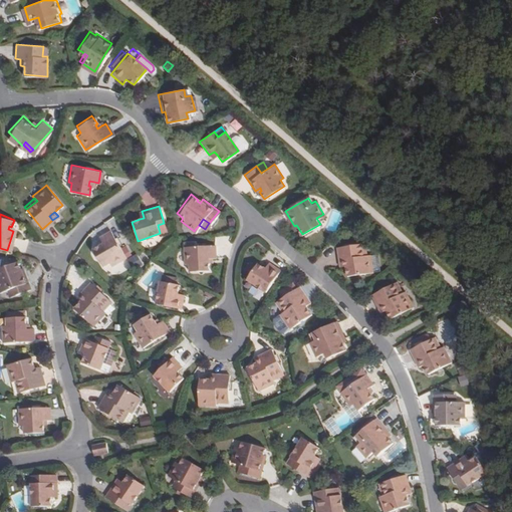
[(166,232),(164,223),(158,225),(160,233),(166,232)]
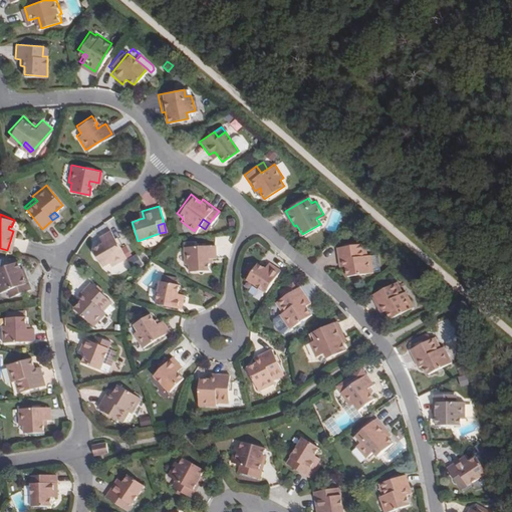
[(100,246),(99,244),(91,249),(100,265),(108,261),(110,265),(124,256),(110,230),(99,236),(101,240),(103,243),(100,246)]
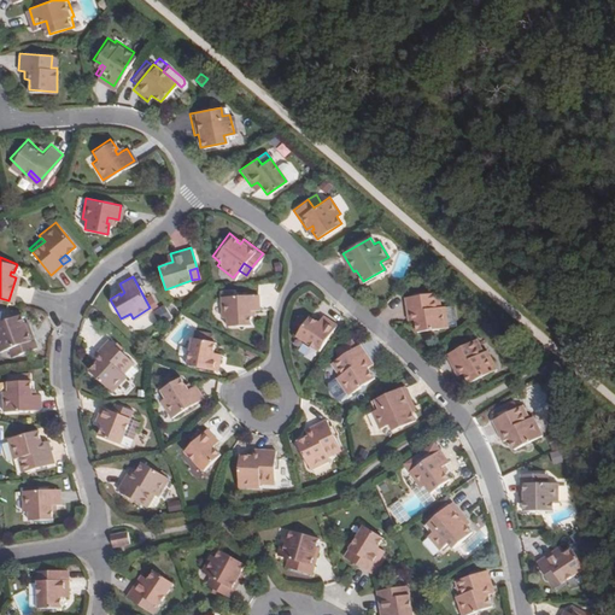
[(228,296),(228,290),(221,290),(221,316),(227,316),(227,326),(250,324),(250,314),(246,314),(246,309),(252,309),(257,309),(256,293),(232,294),(228,296)]
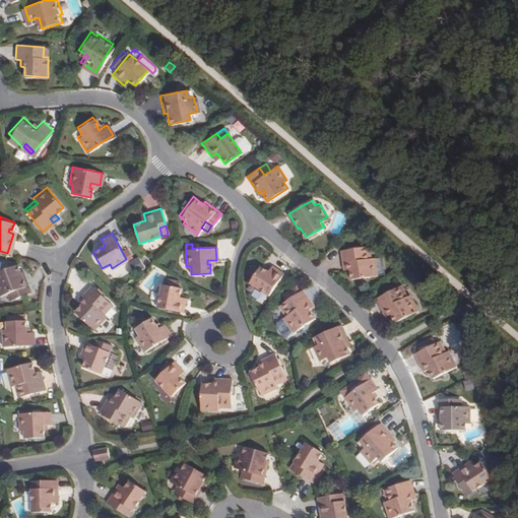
[(338,249),(340,263),(345,262),(347,269),(349,278),(375,274),(372,257),(369,257),(366,258),(364,245),(338,249)]
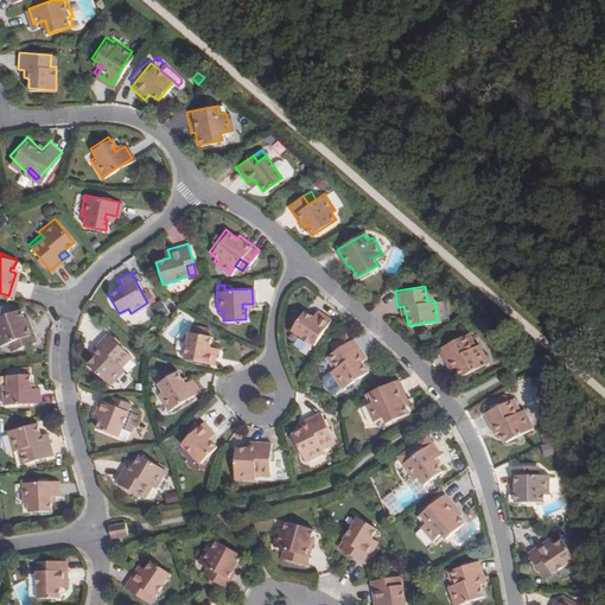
[(0,342),(6,341),(14,337),(17,346),(33,341),(26,318),(20,320),(20,317),(23,316),(19,306),(0,312),(0,342)]
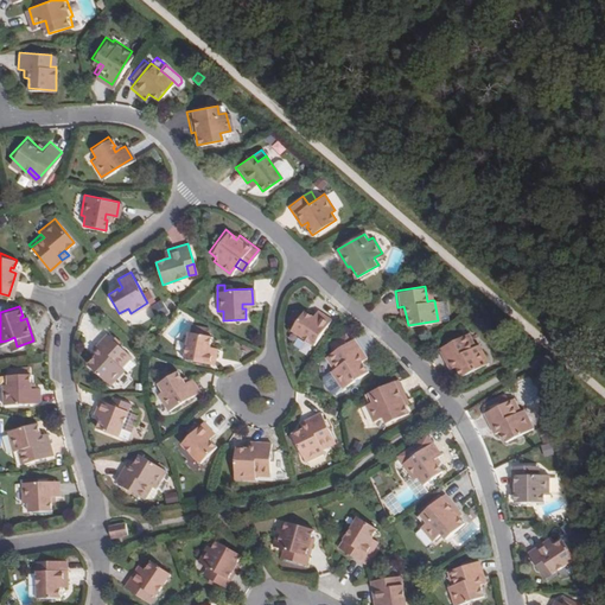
[(331,318),(319,312),(317,317),(313,314),(304,310),(291,330),(314,344),(331,318)]
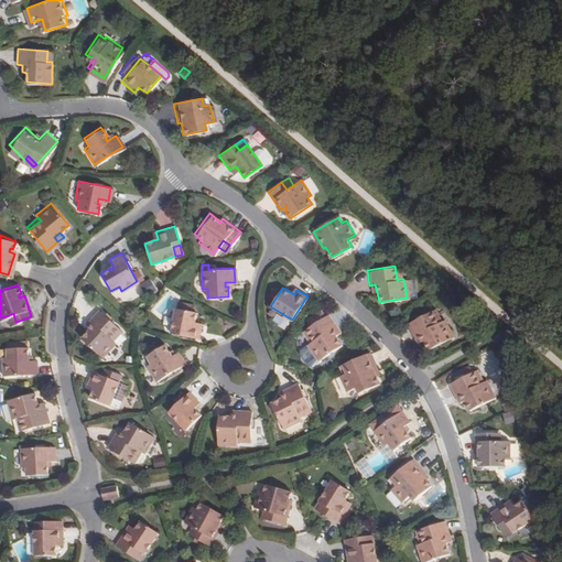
[(195,325),(196,321),(197,311),(175,306),(170,332),(198,338),(201,327),(195,325)]
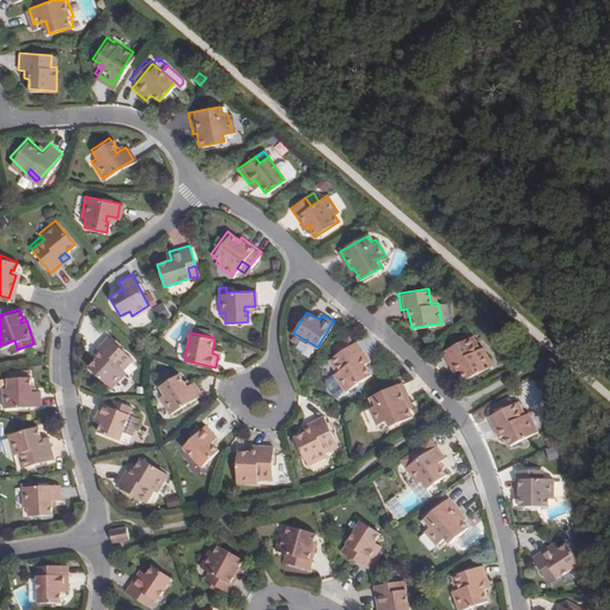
[(108,335),(97,346),(101,351),(95,357),(86,365),(108,388),(123,373),(121,370),(119,367),(129,357),(108,335)]
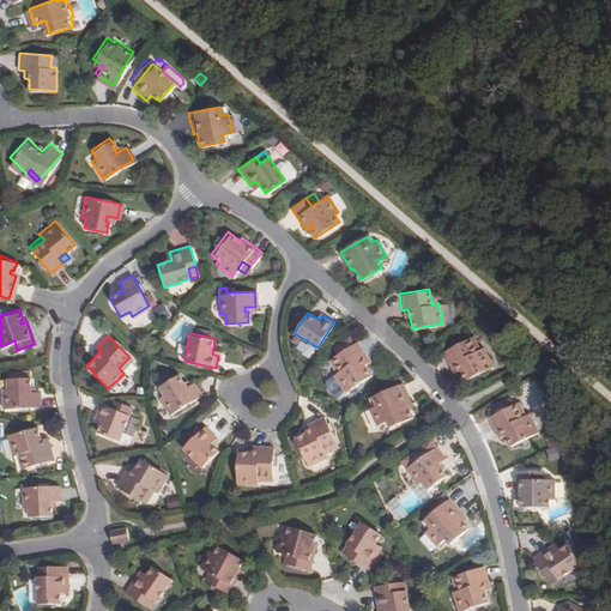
[(366,364),(361,357),(366,355),(357,342),(354,344),(349,336),(333,345),(338,352),(332,356),(340,370),(337,371),(334,374),(345,392),(371,375),(366,364)]
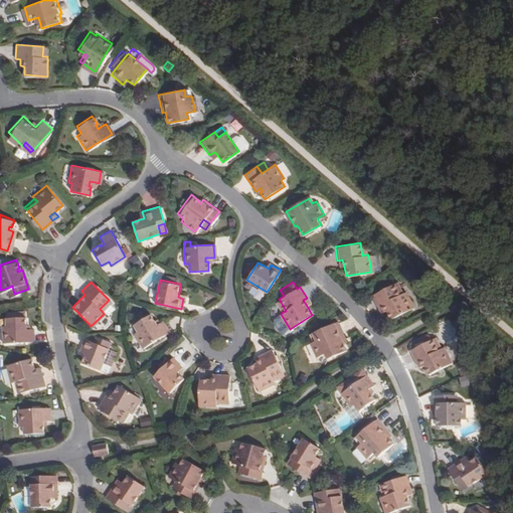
[(398,283),(395,285),(400,296),(404,294),(398,283)]
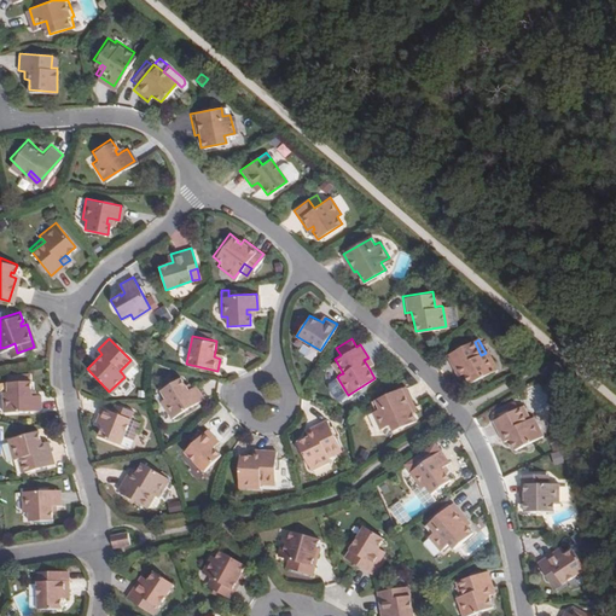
[(447,354),(455,370),(462,367),(464,373),(470,385),(498,371),(489,352),(486,353),(481,355),(475,342),(447,354)]
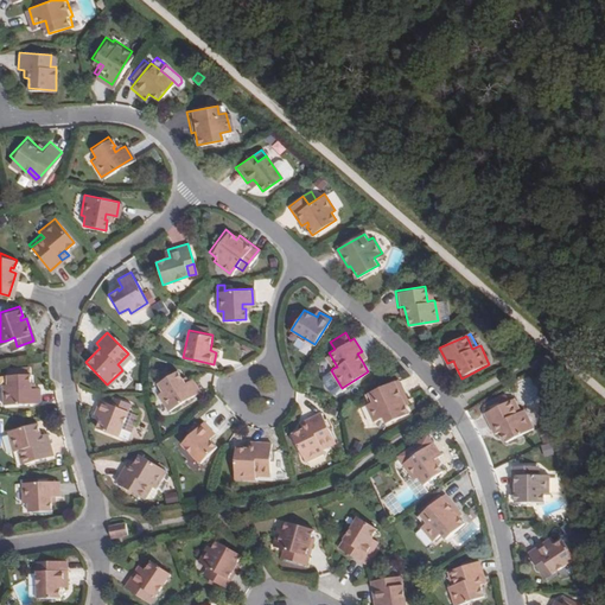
[(8,349),(17,346),(14,337),(6,341),(8,349)]
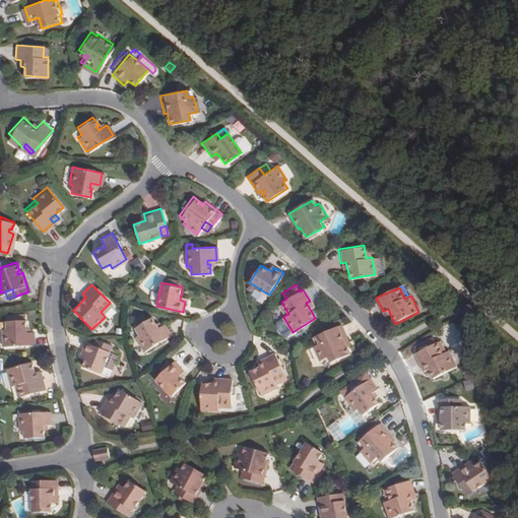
[(77,299),(80,303),(85,298),(82,294),(77,299)]
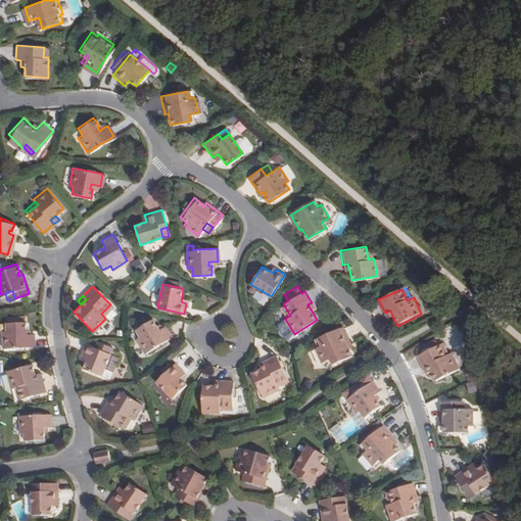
[(280,305),(287,317),(290,316),(283,303),(280,305)]
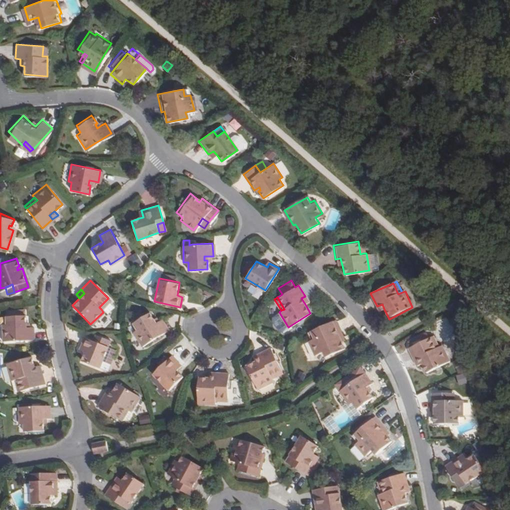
[(110,301),(108,298),(99,307),(101,309),(110,301)]
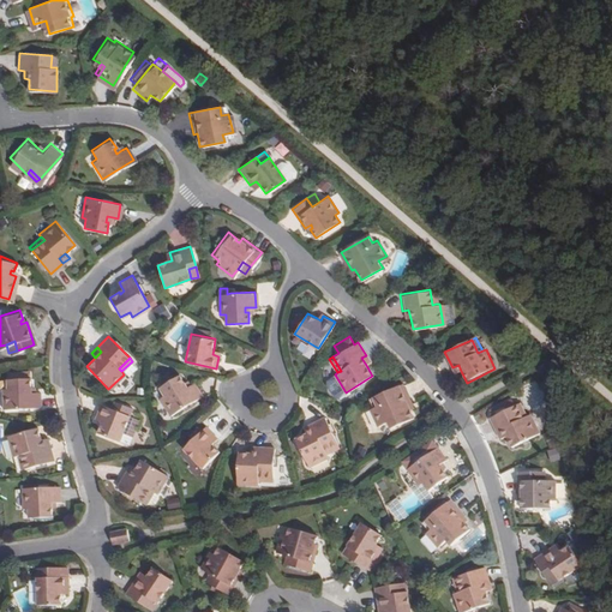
[(163,383),(157,387),(163,395),(160,397),(169,414),(201,395),(193,383),(189,387),(185,389),(181,384),(183,383),(178,375),(171,378),(167,375),(161,379),(163,383)]
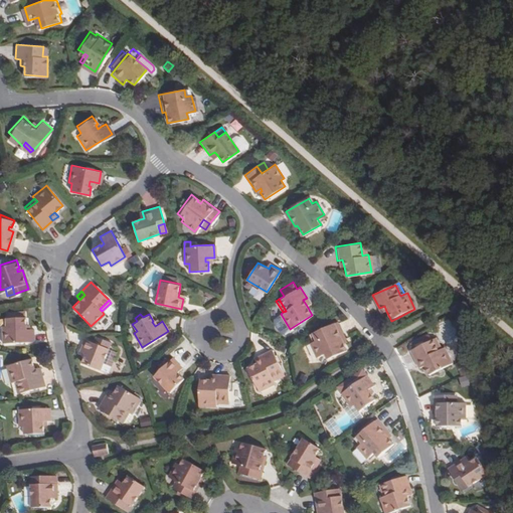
[(22,325),(24,325),(23,316),(4,317),(4,325),(1,326),(2,343),(32,341),(31,329),(27,329),(22,330),(22,325)]
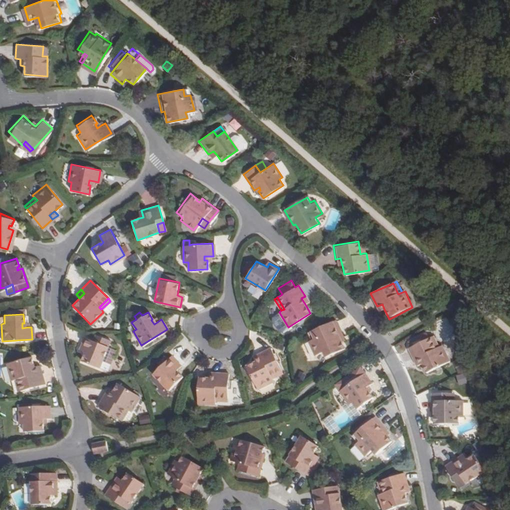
[(330,319),(316,326),(320,333),(314,336),(306,341),(315,355),(318,353),(321,360),(342,348),(339,340),(336,342),(335,338),(340,336),(330,319)]
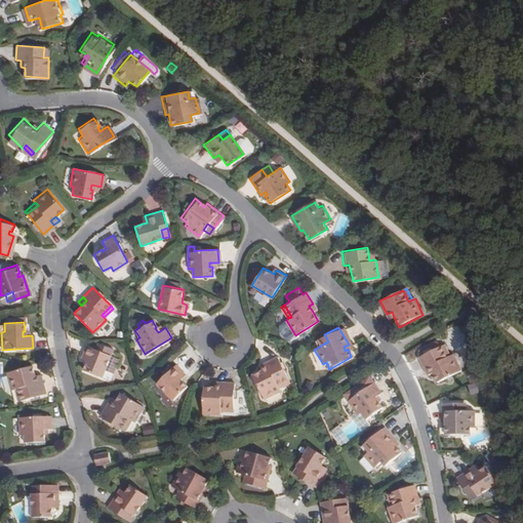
[(318,338),(322,345),(328,342),(324,334),(318,338)]
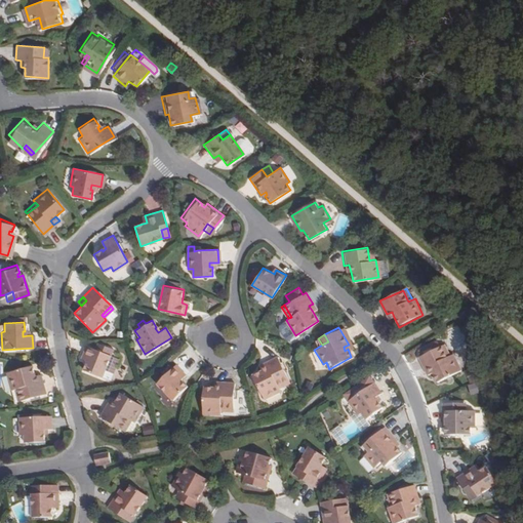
[(101,351),(104,345),(96,342),(93,348),(101,351)]
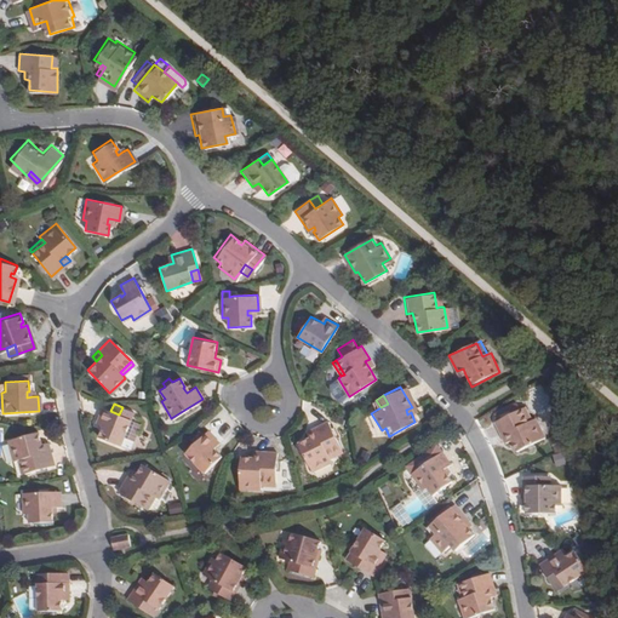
[(101,421),(98,424),(95,434),(118,445),(118,444),(129,421),(129,417),(131,411),(122,407),(119,415),(110,411),(99,406),(95,417),(101,421)]
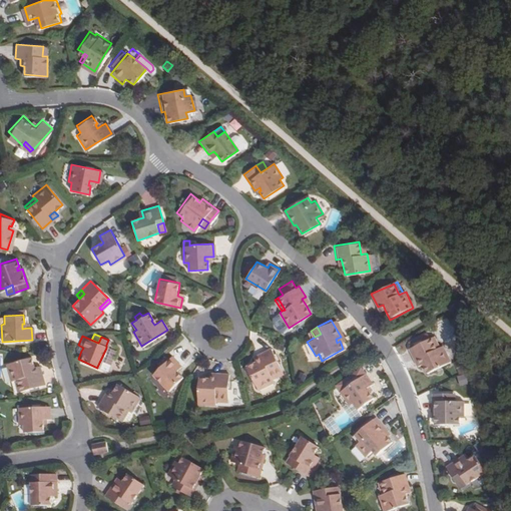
[(436,349),(440,347),(435,337),(431,339),(436,349)]
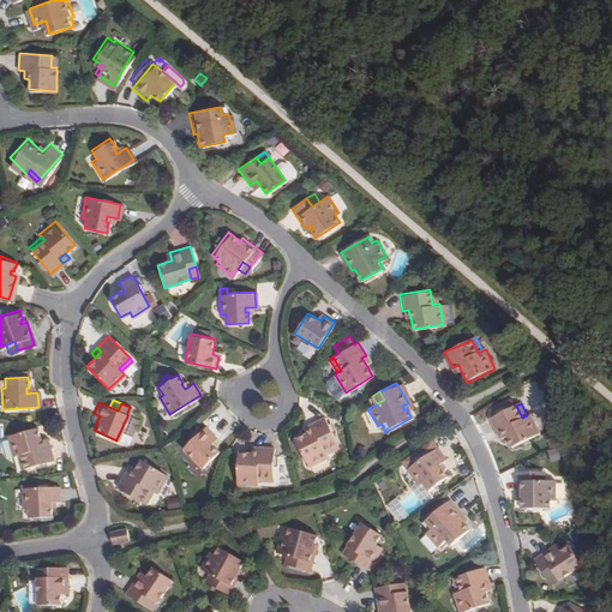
[(522,418),(516,406),(491,419),(496,431),(503,429),(505,436),(511,447),(539,433),(529,414),(527,415),(522,418)]
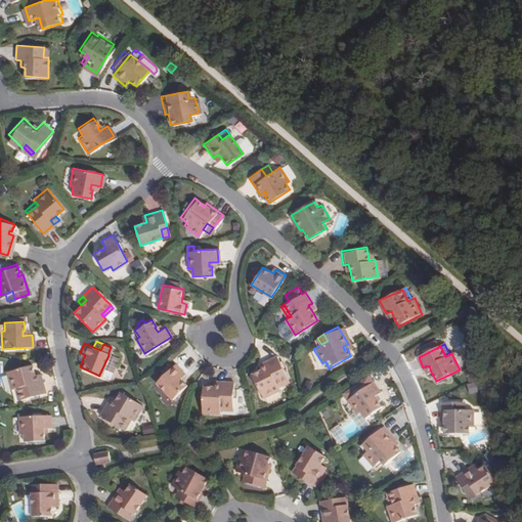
[(466,366),(473,364),(468,350),(462,352),(466,366)]
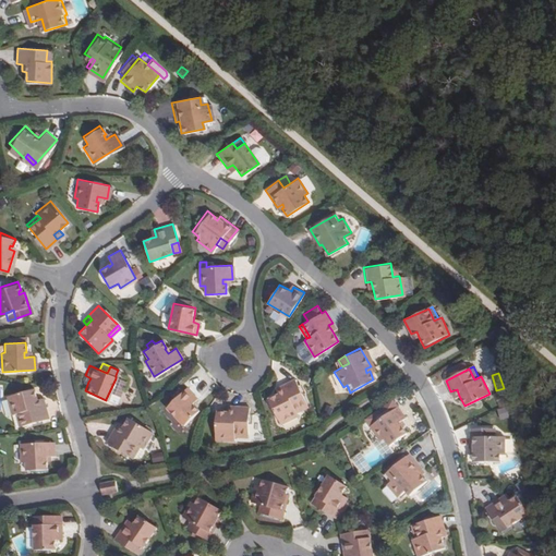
[(116,378),(106,399),(115,402),(123,382),(116,378)]
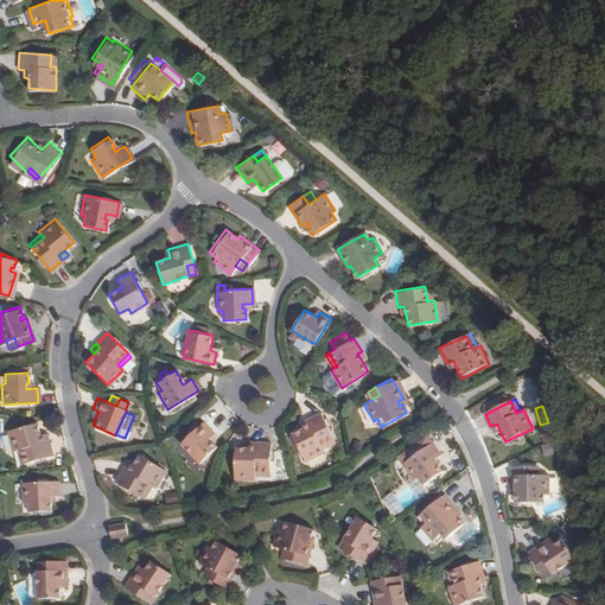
[(309,425),(301,428),(291,433),(304,460),(323,452),(322,449),(319,445),(332,439),(319,412),(305,419),(309,425)]
